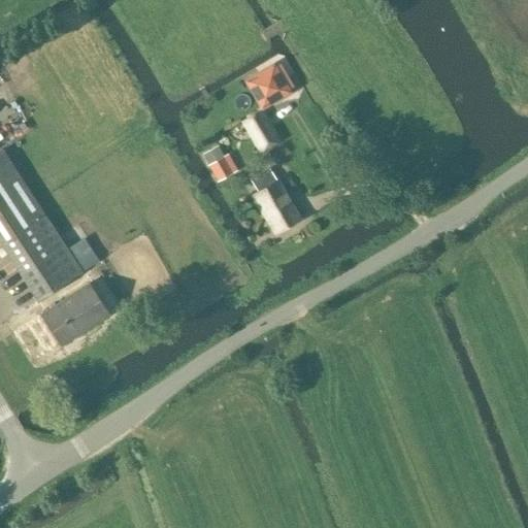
[(294,89),(279,65),(272,69),(272,68),(246,84),(262,110),(288,94),(288,93),(294,89)]
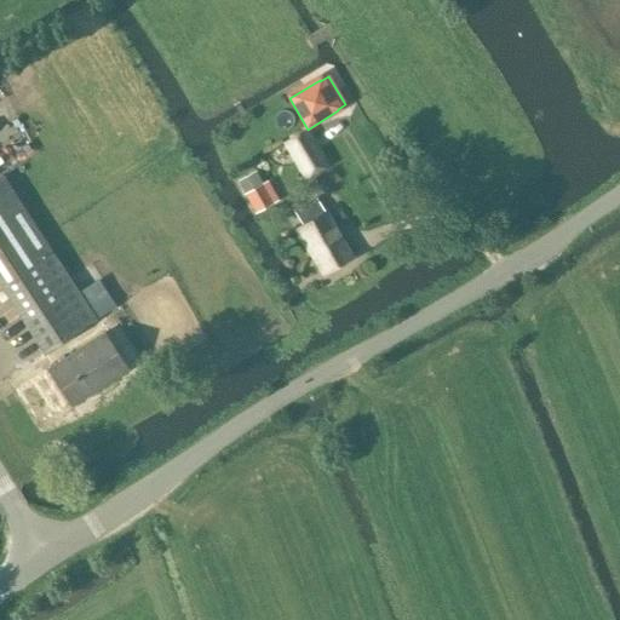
[(283,143),(302,172),(322,159),(304,130),(283,143)]
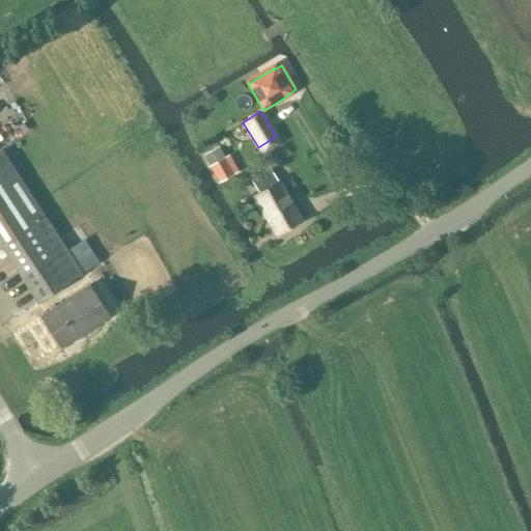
[(0,151),(0,242),(38,302),(83,273),(21,177),(30,171),(11,144),(0,151)]
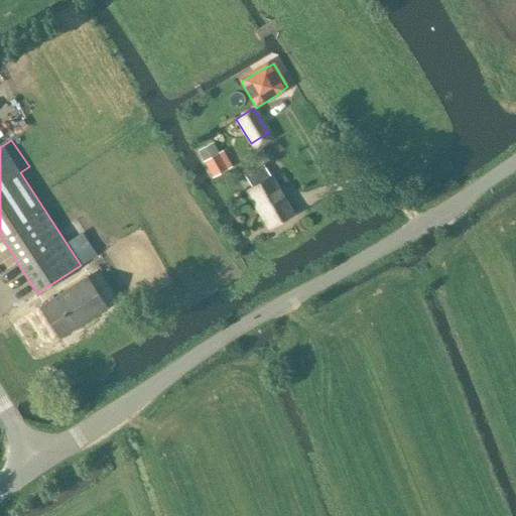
[(223,150),(204,161),(213,177),(232,166),(223,150)]
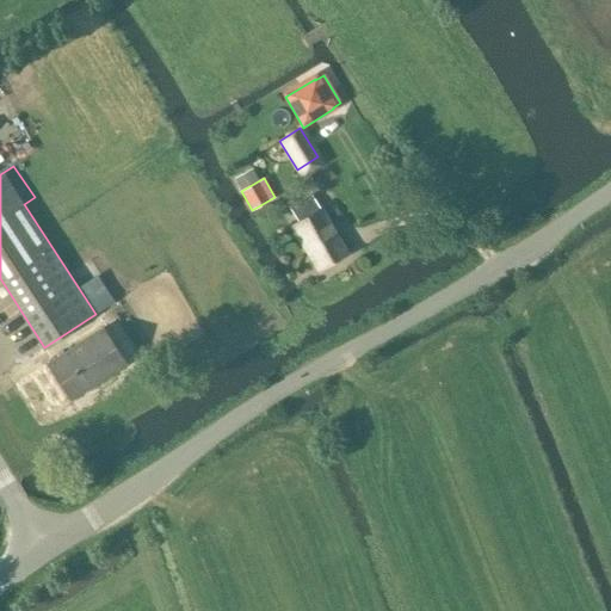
[(292,207),(302,221),(294,226),(321,269),(320,269),(321,270),(350,252),(350,251),(349,251),(313,195),(292,207)]
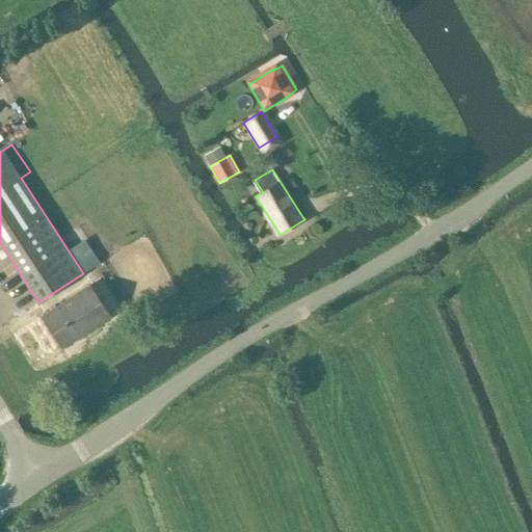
[(62,345),(108,316),(90,287),(44,317),(62,345)]
